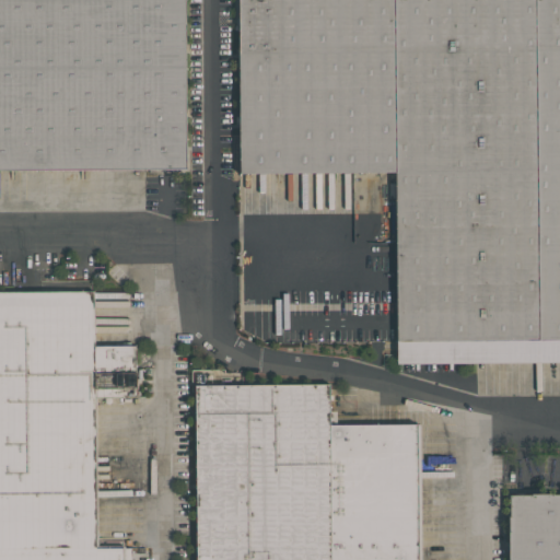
[(0,0),(185,0),(187,170),(0,171),(0,0)]
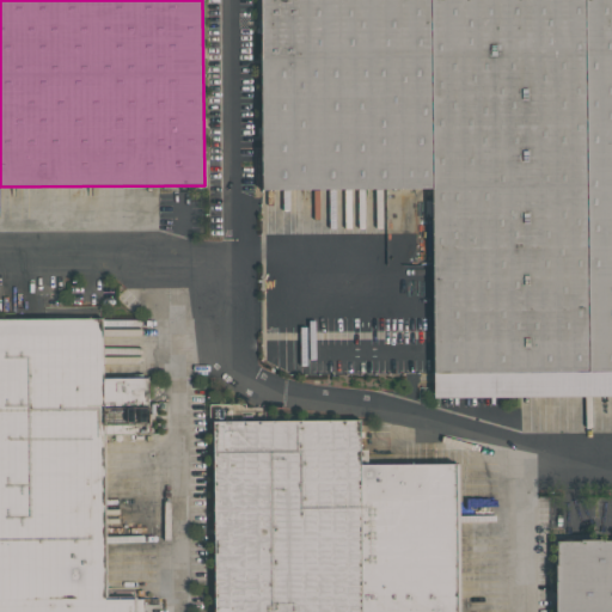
[(611,395),(432,397),(430,189),(261,190),(259,0),(611,0),(611,395)]
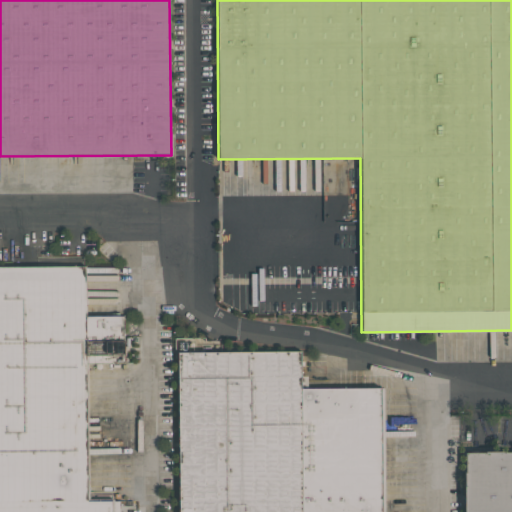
[(0,511),(0,265),(87,265),(87,314),(126,314),(126,364),(89,364),(89,497),(113,497),(113,511),(0,511)]
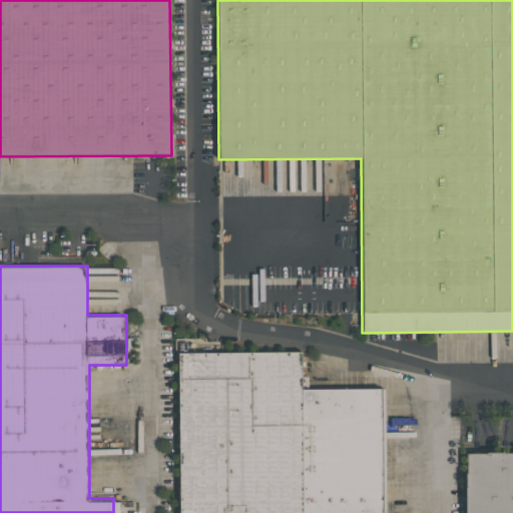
[(221,352),(221,340),(175,341),(175,353),(201,353),(221,352)]
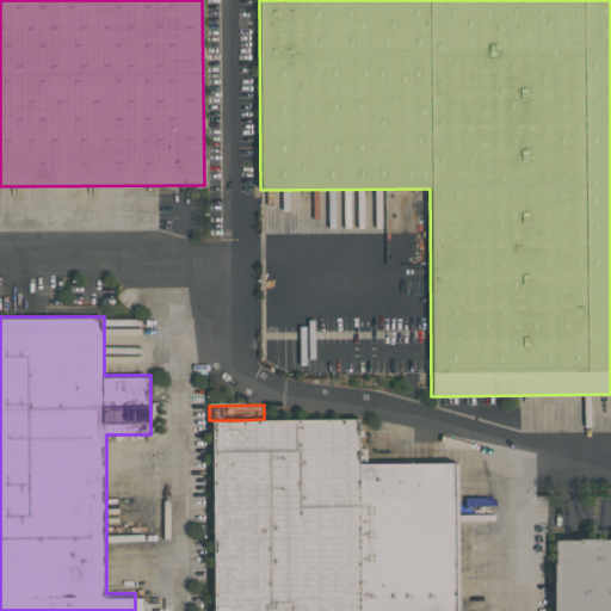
[(213,610),(213,419),(359,418),(359,462),(456,462),(456,610),(213,610)]
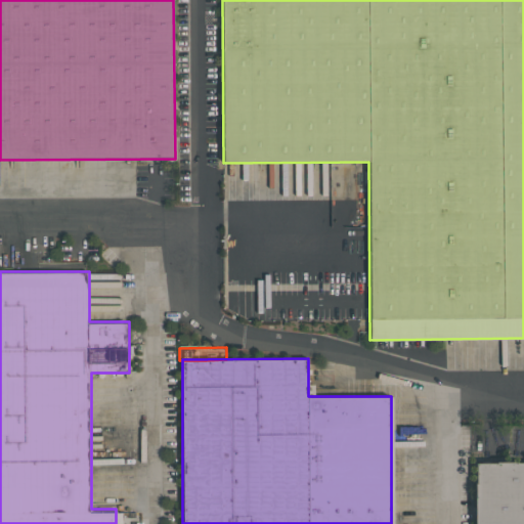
[(523,523),(474,523),(474,483),(475,483),(475,461),(523,461),(523,523)]
